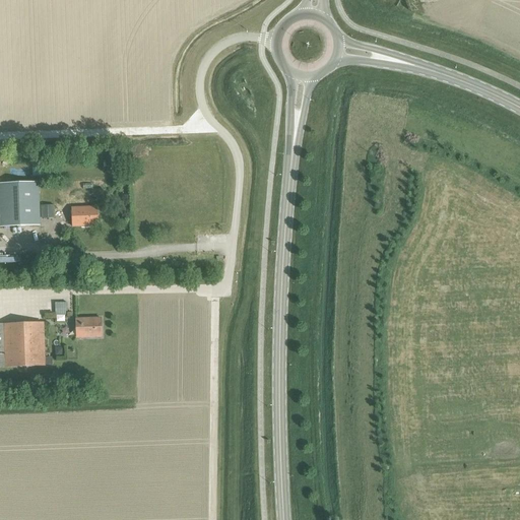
[(0,225),(40,225),(38,183),(0,183),(0,225)]
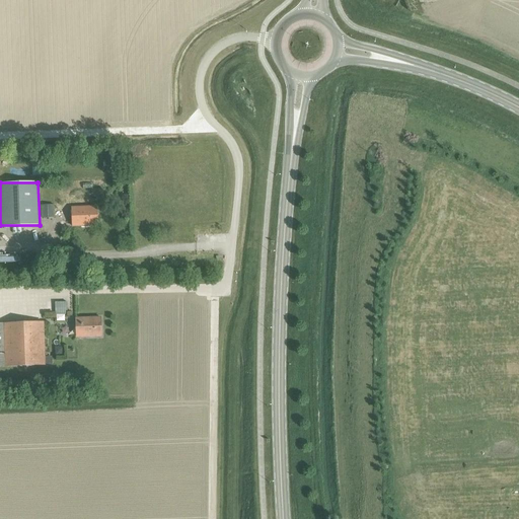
[(42,218),(54,218),(54,205),(41,206),(42,218)]
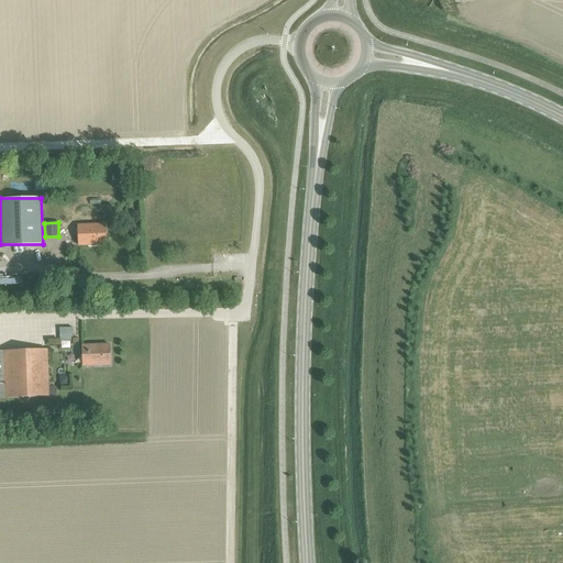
[(78,245),(106,244),(105,224),(77,225),(78,245)]
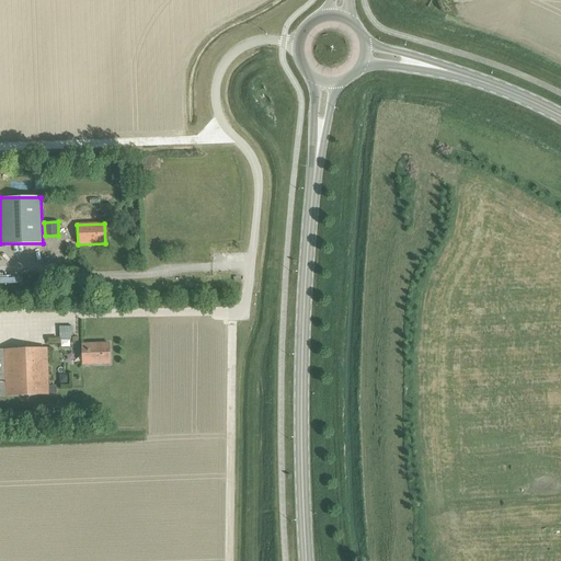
[(82,365),(109,364),(109,343),(81,344),(82,365)]
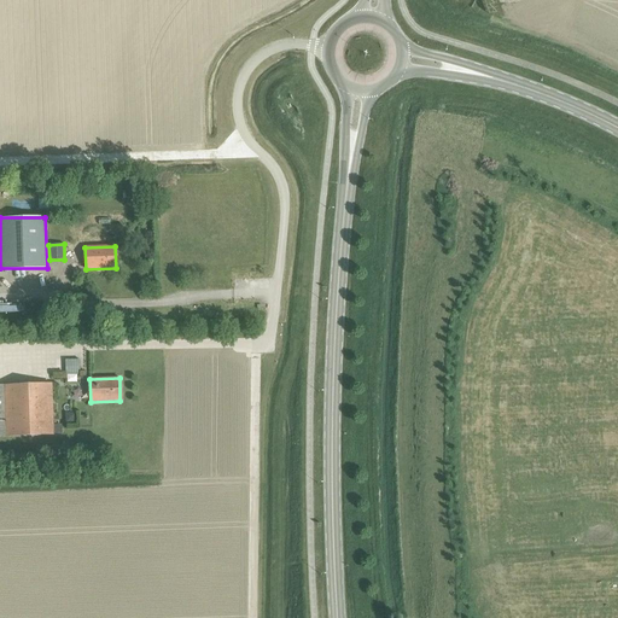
[(51,384),(3,386),(4,436),(53,435),(51,384)]
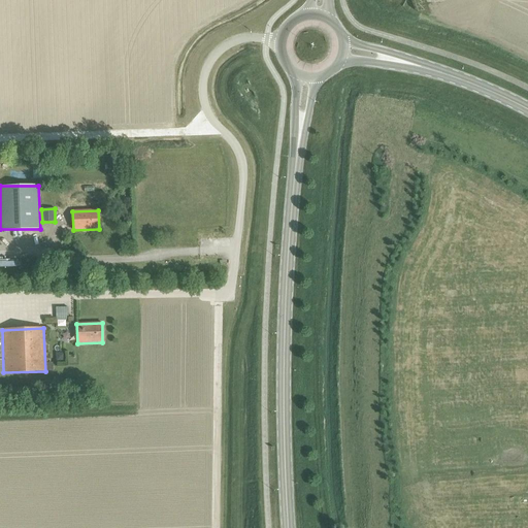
All buildings are outlined.
